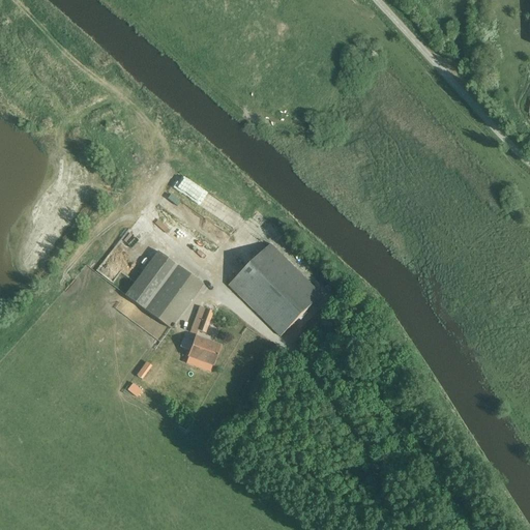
[(177,237),(182,231),(173,224),(168,231),(177,237)]
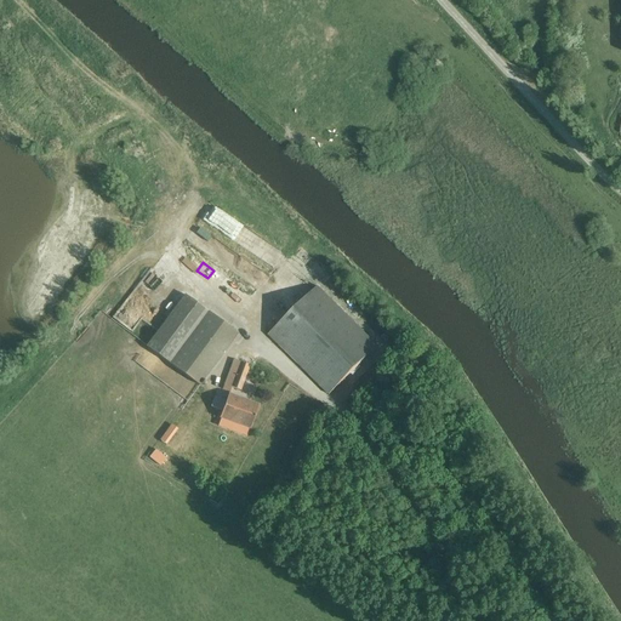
[(329,394),(377,347),(317,286),(268,335),(329,394)]
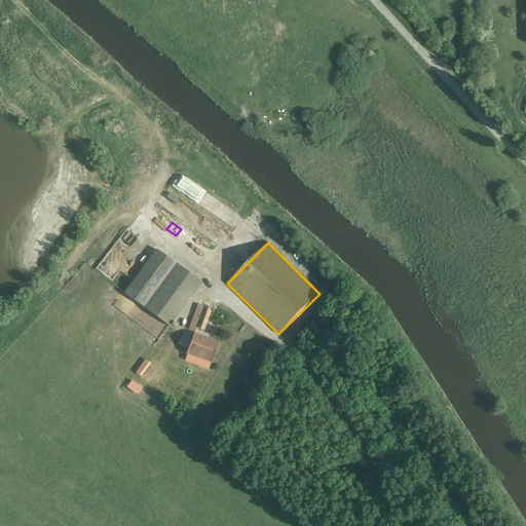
[(123,294),(168,327),(200,283),(156,250),(123,294)]
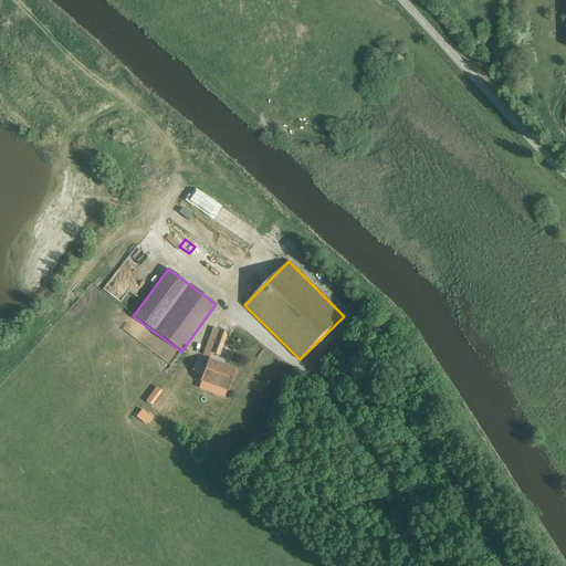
[(228,334),(219,331),(212,328),(202,355),(209,357),(210,353),(219,356),(228,334)]
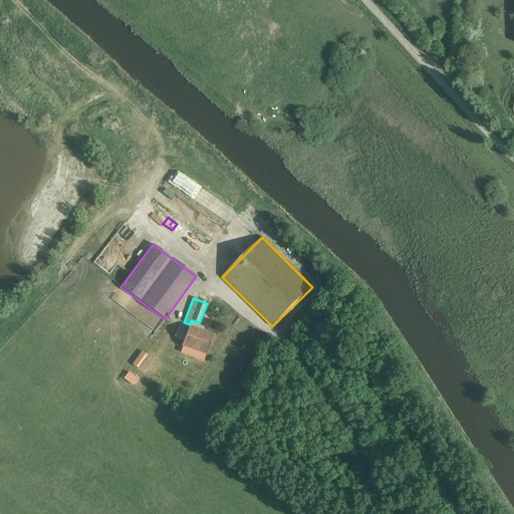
[(153,331),(162,318),(156,314),(147,328),(153,331)]
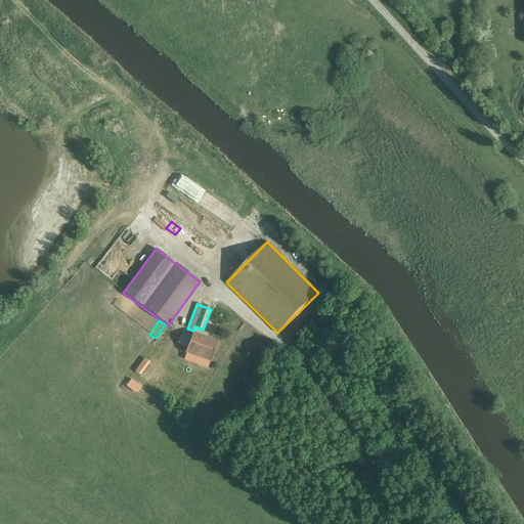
[(130,331),(127,335),(137,340),(139,336),(130,331)]
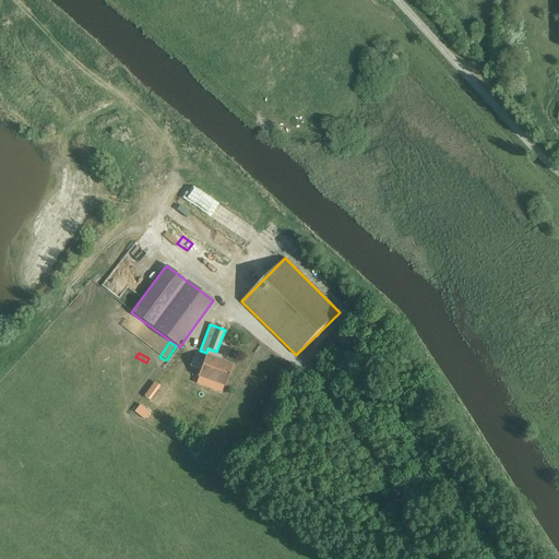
[(225,387),(233,366),(205,355),(198,377),(225,387)]
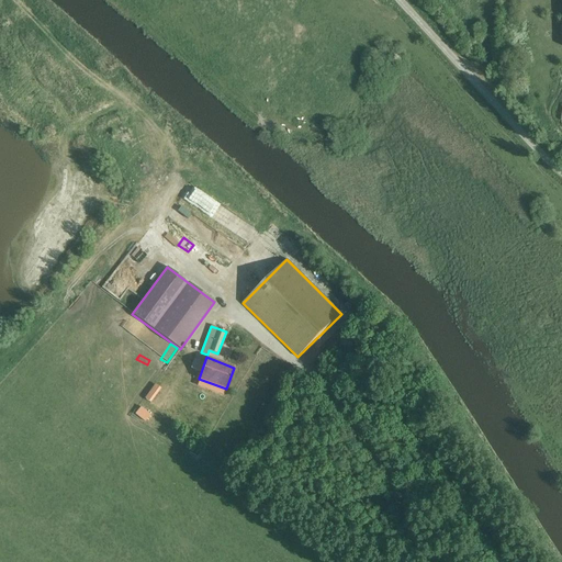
[(141,407),(135,414),(145,423),(150,415),(141,407)]
